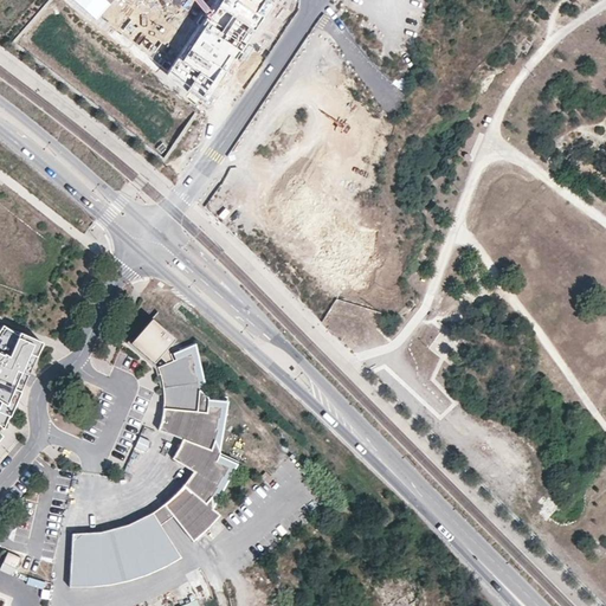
[(81,0),(98,18),(113,0),(81,0)]
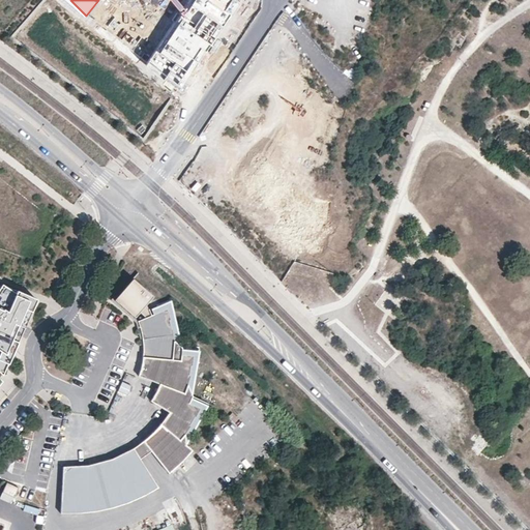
[(187,0),(156,52),(148,64),(181,88),(199,61),(211,45),(231,15),(239,0),(187,0)]
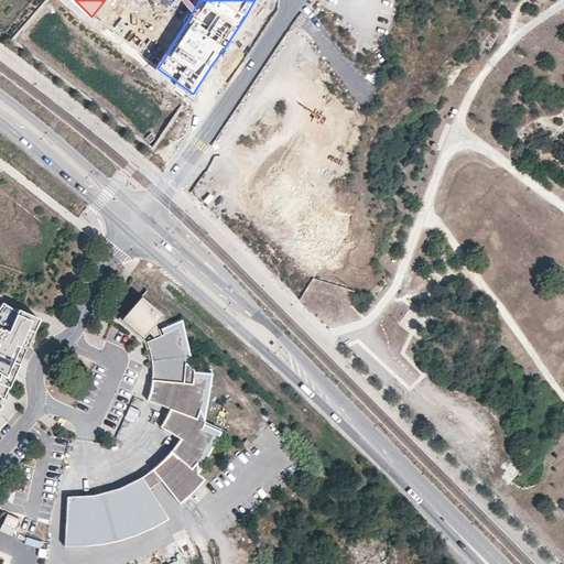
[(279,174),(242,142),(217,176),(307,262),(344,272),(349,224),(328,219),(279,174)]
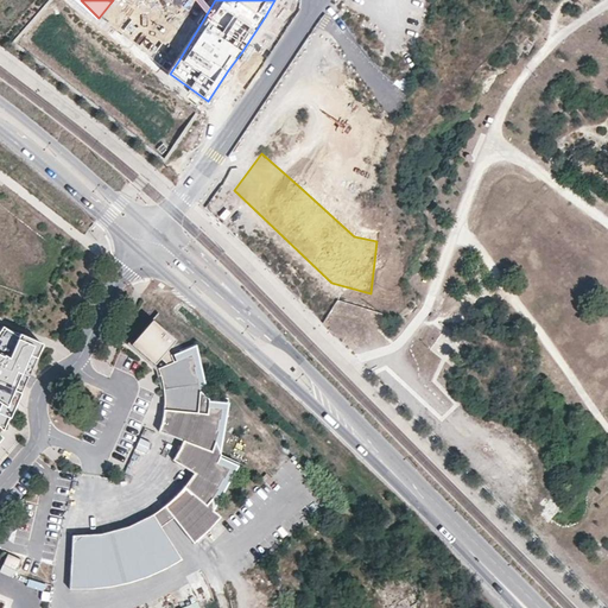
[(215,195),(208,207),(216,211),(222,198),(215,195)]
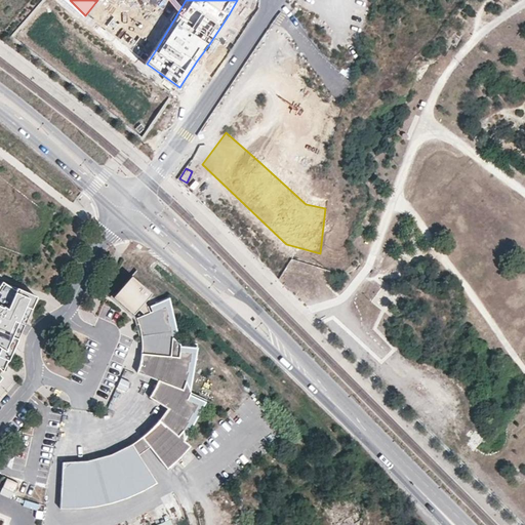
[(197,193),(200,189),(189,180),(186,185),(197,193)]
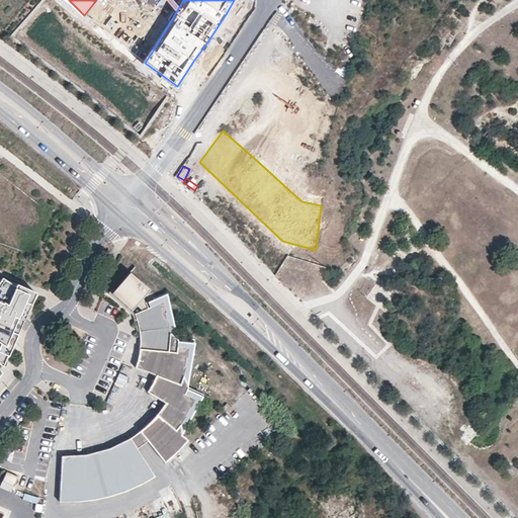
[(200,195),(208,185),(203,180),(194,191),(200,195)]
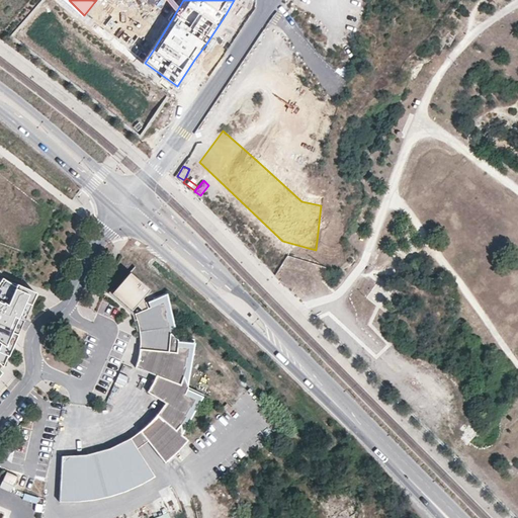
[(150,285),(130,269),(111,289),(133,309),(136,313),(142,331),(151,329),(171,327),(176,329),(167,293),(148,300),(146,291),(150,285)]
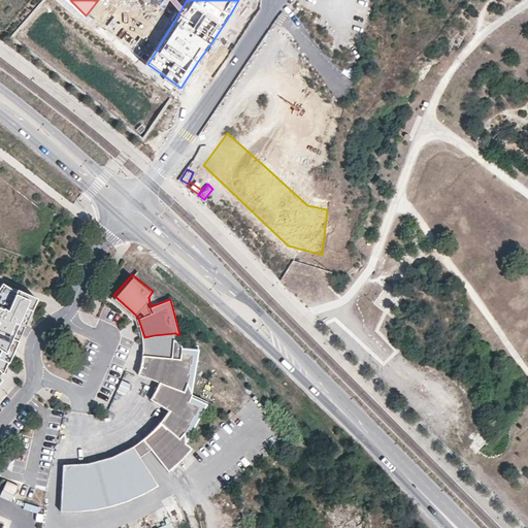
[(0,370),(3,374),(35,299),(0,283),(0,370)]
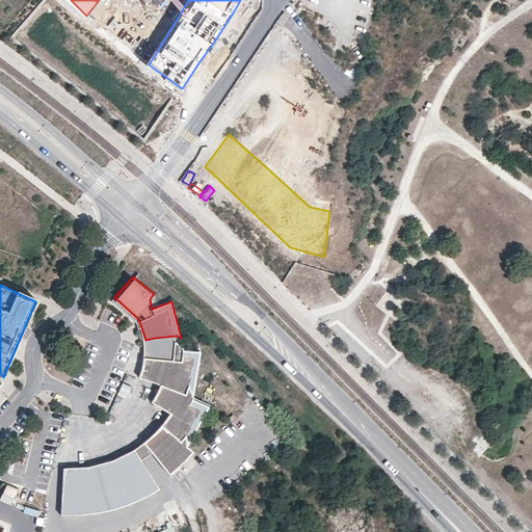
[(176,336),(155,338),(145,340),(145,355),(140,376),(161,386),(153,402),(170,414),(166,420),(145,443),(154,454),(170,475),(175,468),(195,451),(188,447),(189,434),(192,431),(194,427),(193,426),(196,418),(198,419),(204,409),(215,403),(195,397),(190,386),(196,374),(193,373),(193,368),(196,367),(196,356),(203,351),(203,350),(185,349),(176,340),(176,336)]
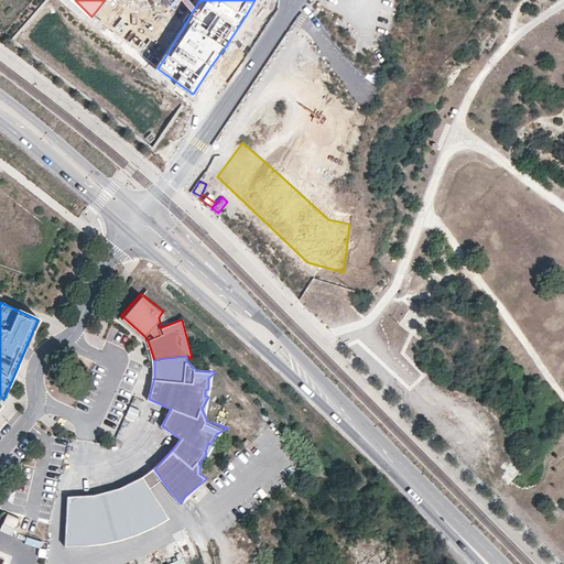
[(134,420),(139,411),(129,407),(125,415),(134,420)]
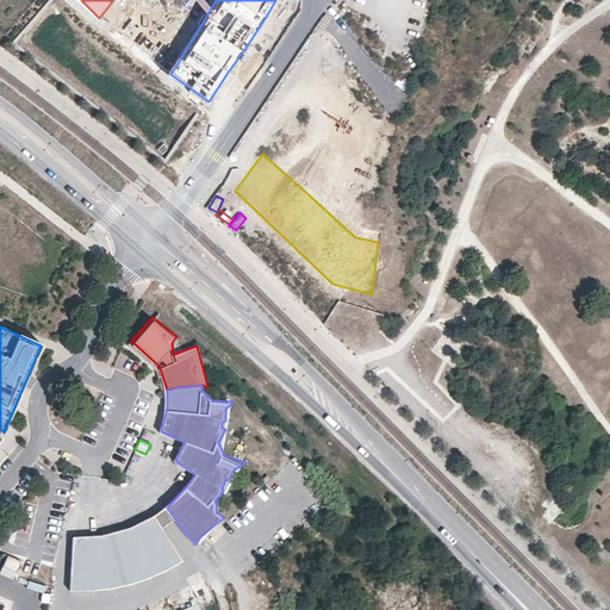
[(176,521),(167,508),(157,518),(166,529),(176,521)]
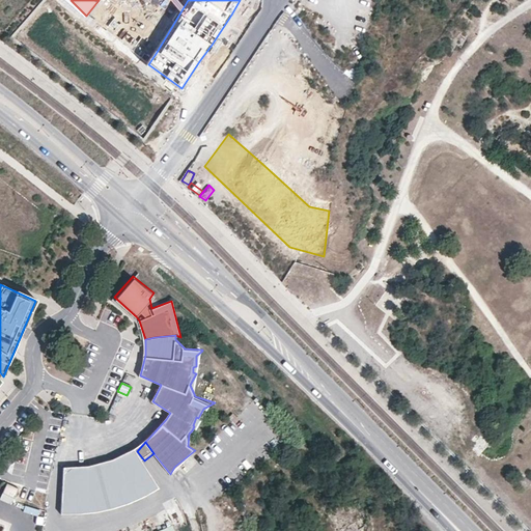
[(144,460),(137,451),(128,456),(110,463),(99,466),(74,469),(62,470),(61,515),(75,516),(101,513),(112,511),(124,507),(137,503),(148,498),(161,492),(166,487),(144,460)]
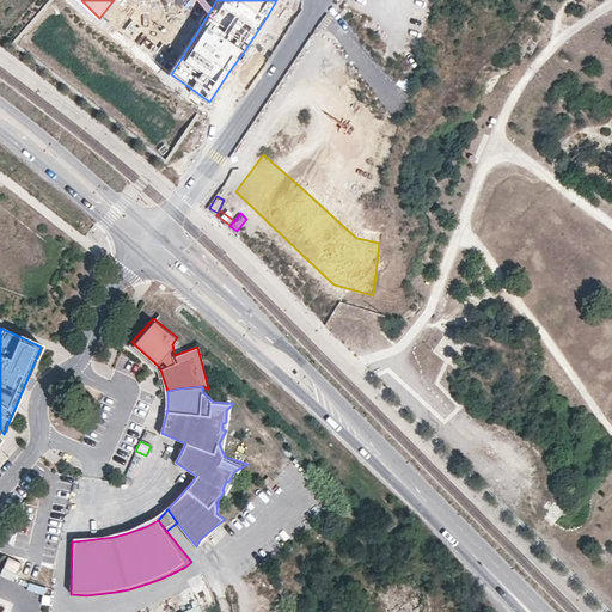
[(11,557),(5,569),(18,576),(19,575),(24,564),(11,557)]
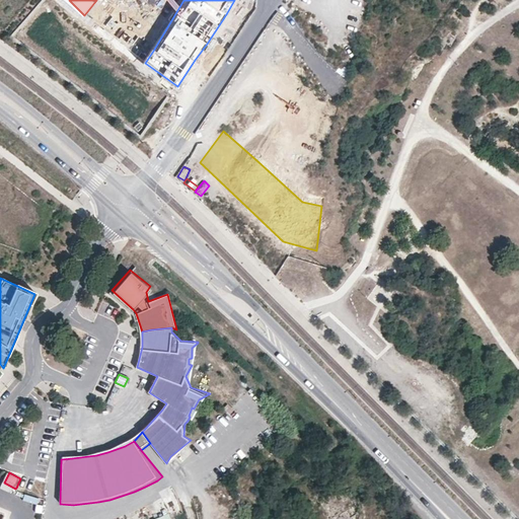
[(23,494),(21,500),(35,504),(38,498),(23,494)]
